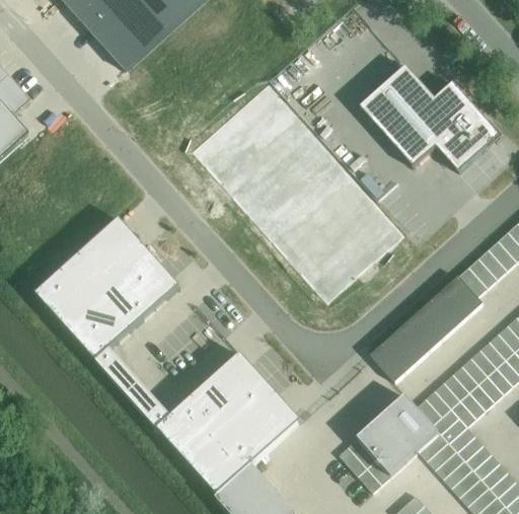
[(64,0),(127,70),(204,0),(64,0)]
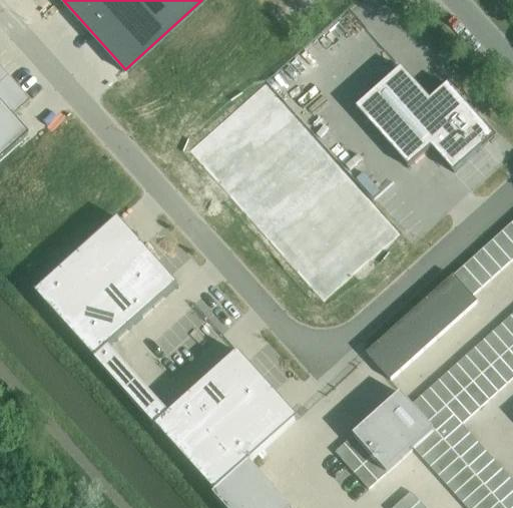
[(402,65),(357,105),(410,164),(432,144),(454,169),(495,133),(448,81),(431,97),(402,65)]
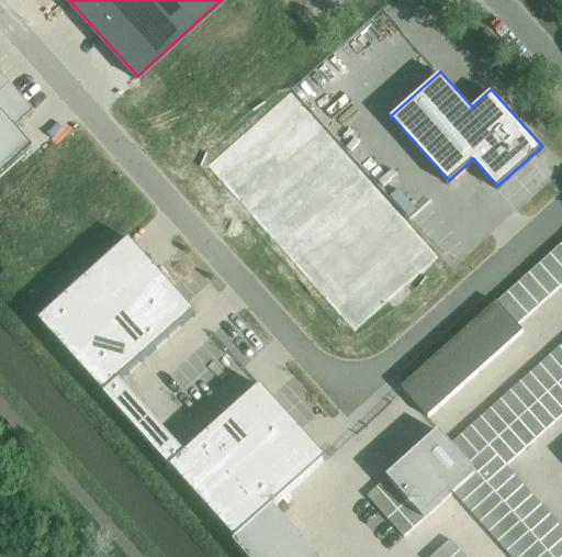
[(7,82),(0,88),(0,173),(29,147),(12,127),(32,110),(7,82)]
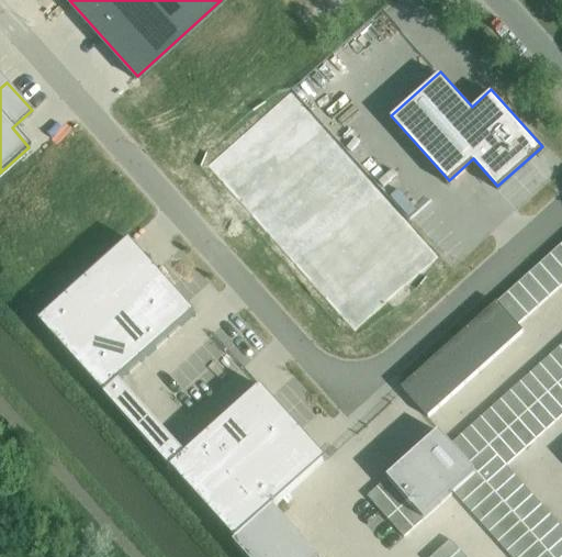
[(289,92),(210,173),(287,251),(367,169),(289,92)]
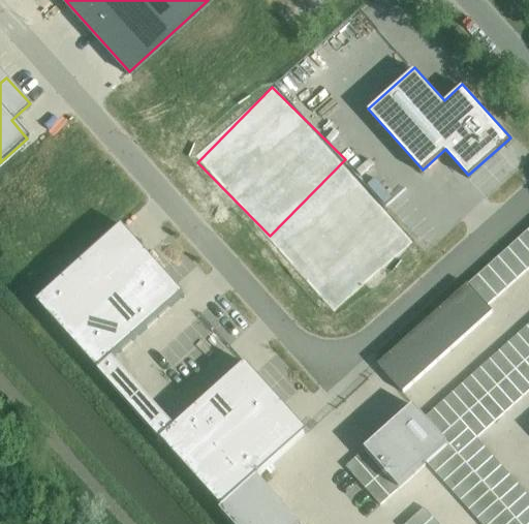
[(346,162),(272,237),(340,305),(414,235),(346,162)]
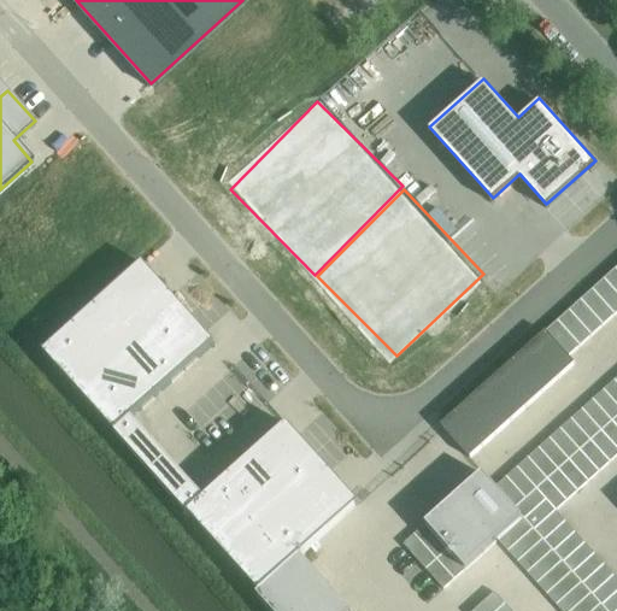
[(142,260),(42,351),(259,589),(301,552),(357,500),(287,423),(204,498),(129,416),(213,340),(142,260)]
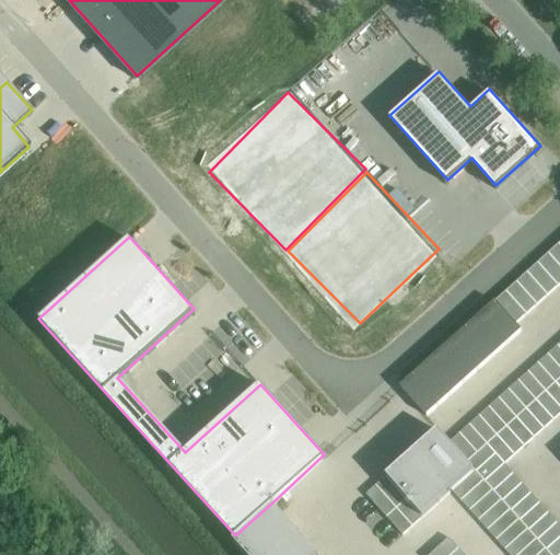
[(559,241),(549,250),(559,262),(559,241)]
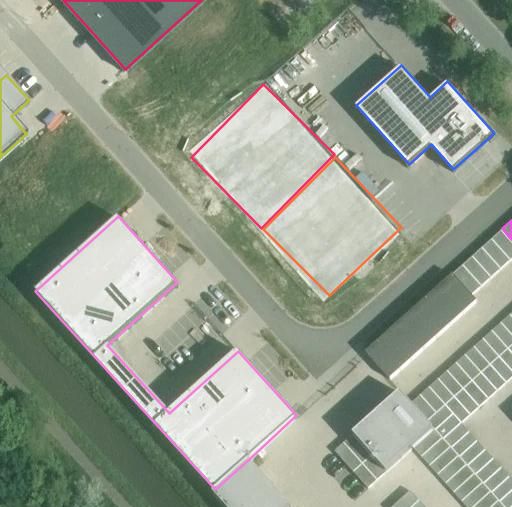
[(511,239),(502,228),(492,237),(510,257),(511,255),(511,239)]
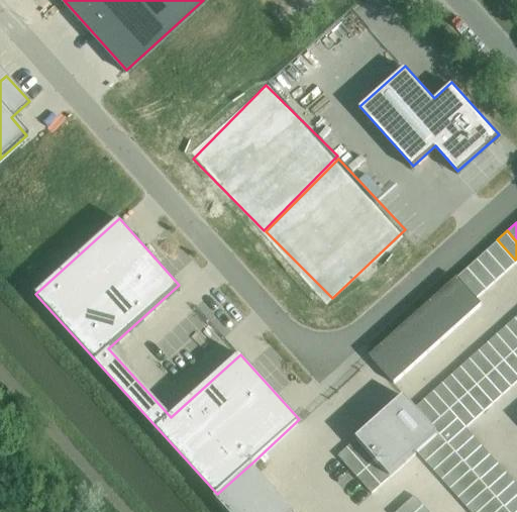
[(497,239),(487,247),(505,269),(515,260),(497,239)]
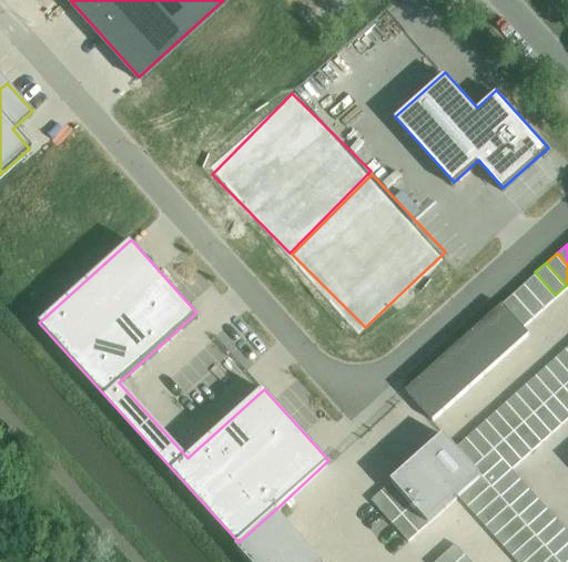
[(535,272),(525,282),(545,304),(555,295),(535,272)]
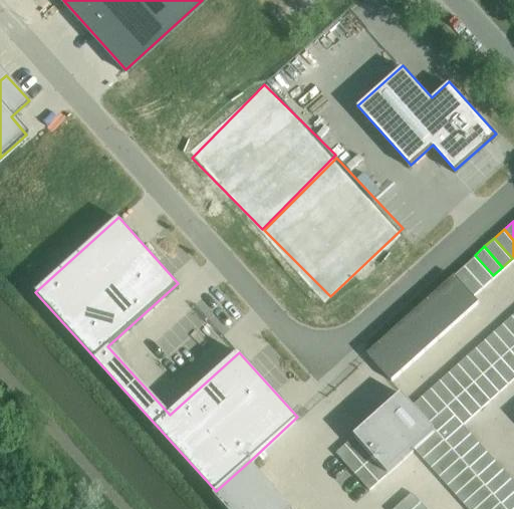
[(475,255),(465,264),(483,284),(493,275),(475,255)]
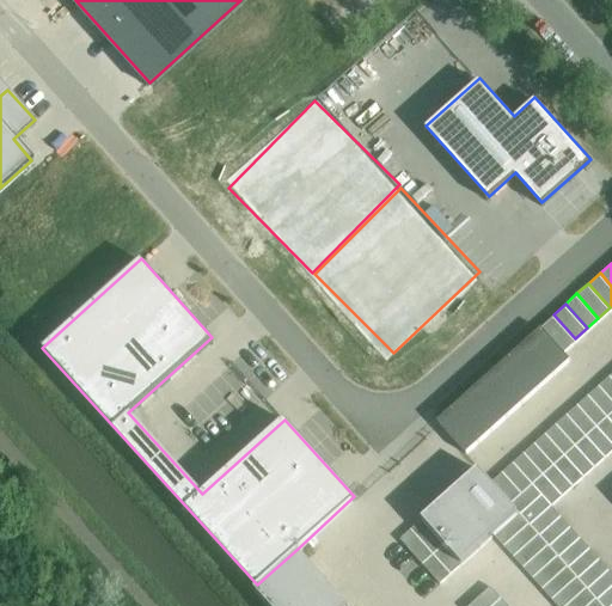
[(554,314),(542,325),(563,349),(575,338),(554,314)]
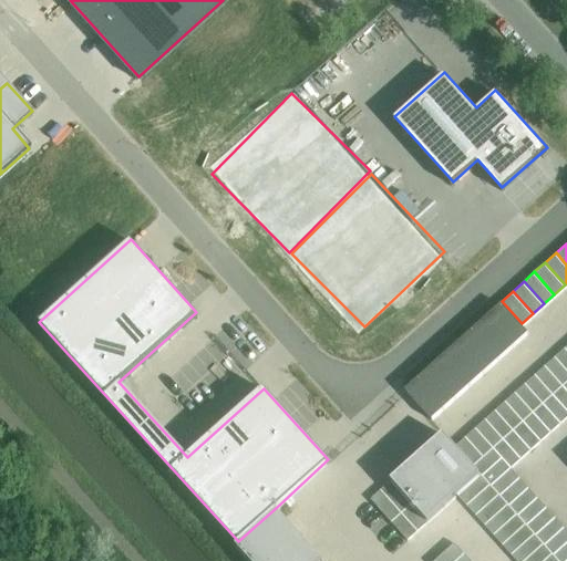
[(502,301),(488,313),(514,342),(528,330),(522,323),(502,301)]
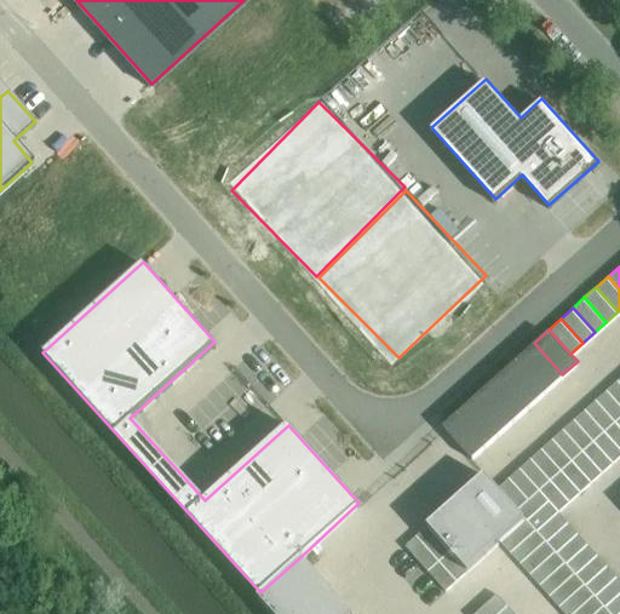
[(534,343),(518,356),(547,388),(562,374),(534,343)]
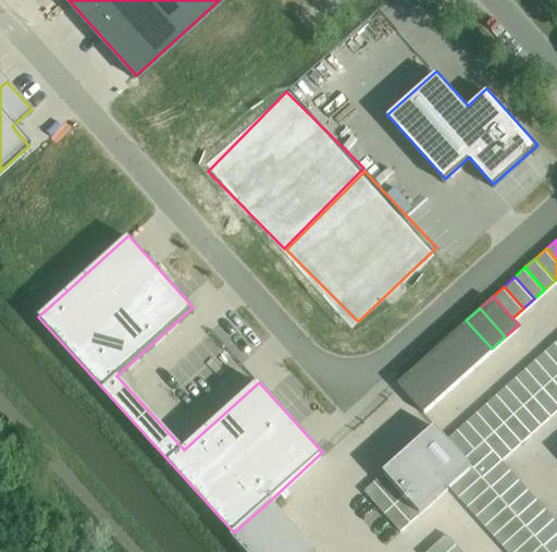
[(466,320),(453,332),(478,362),(492,348),(466,320)]
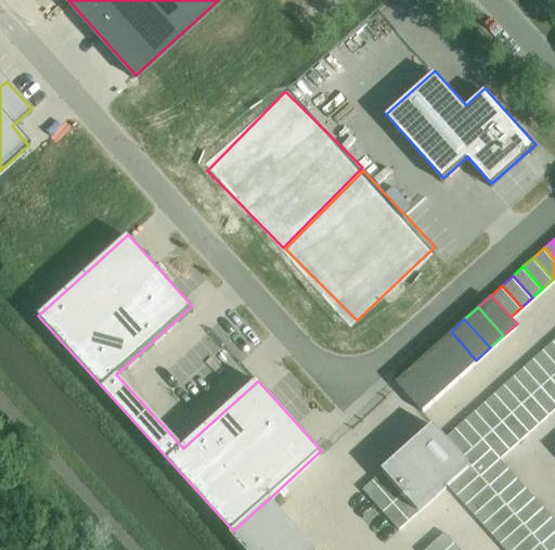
[(451,331),(437,344),(463,372),(476,360),(451,331)]
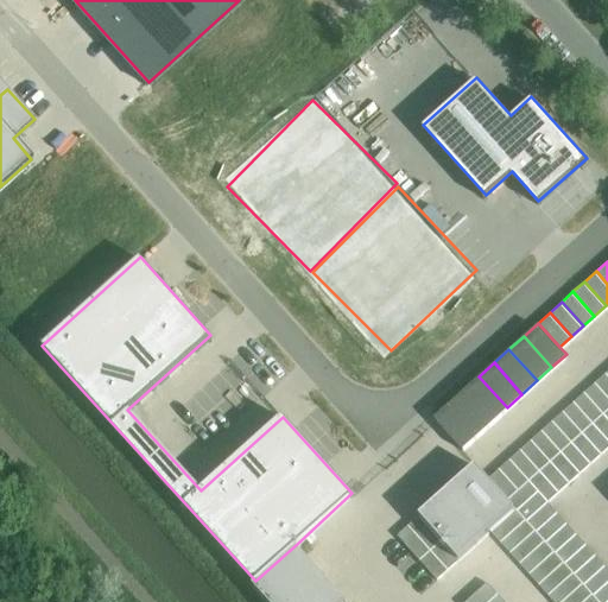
[(607,373),(606,372),(595,381),(607,394),(607,373)]
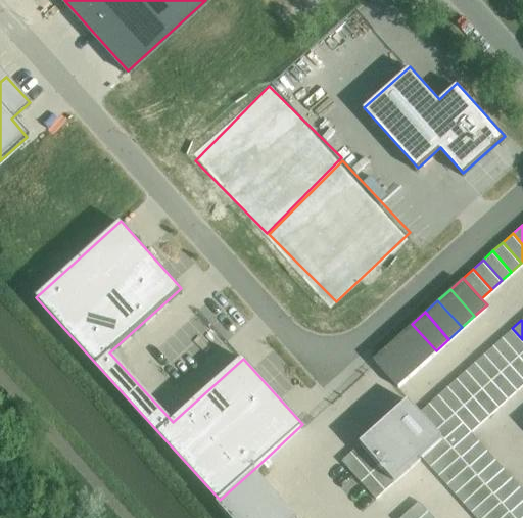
[(412,324),(398,335),(423,362),(436,350),(412,324)]
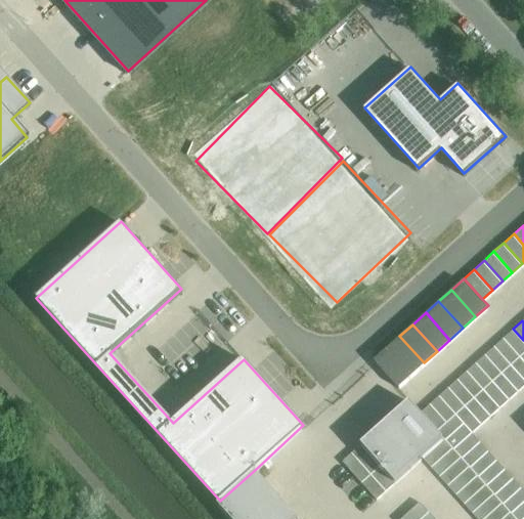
[(523,340),(513,329),(504,337),(520,354),(523,350),(523,340)]
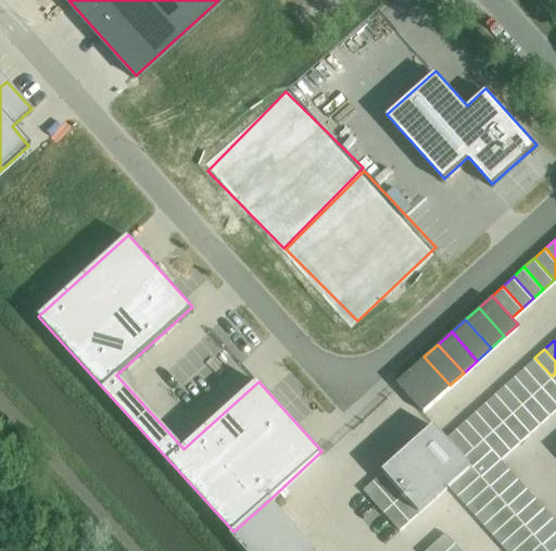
[(412,367),(411,368),(436,397),(450,385),(424,357),(412,367)]
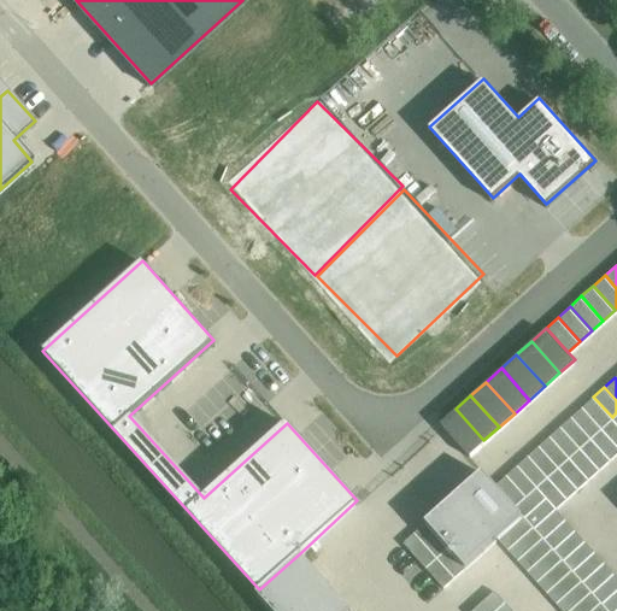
[(593,397),(582,406),(601,427),(612,417),(593,397)]
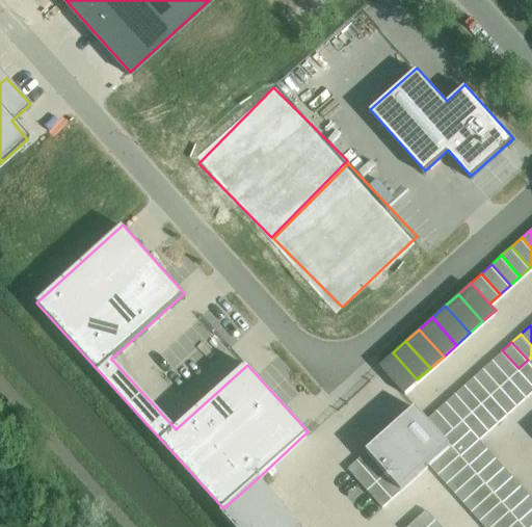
[(502,350),(493,359),(509,376),(519,368),(502,350)]
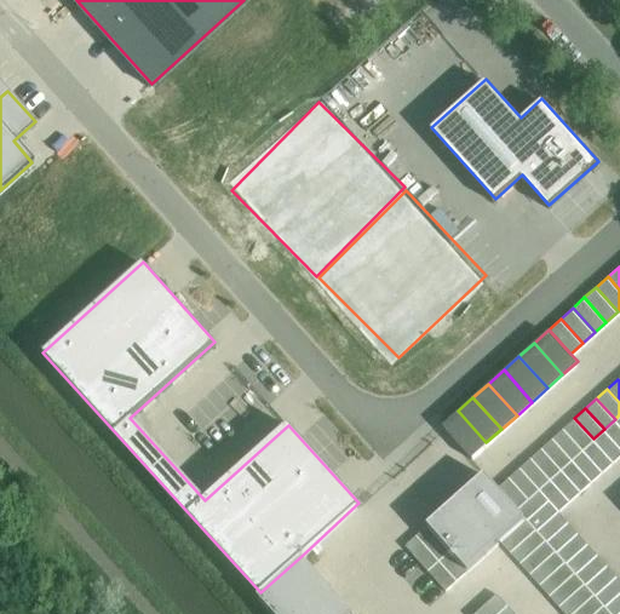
[(458,411),(443,424),(445,425),(471,455),(486,442),(458,411)]
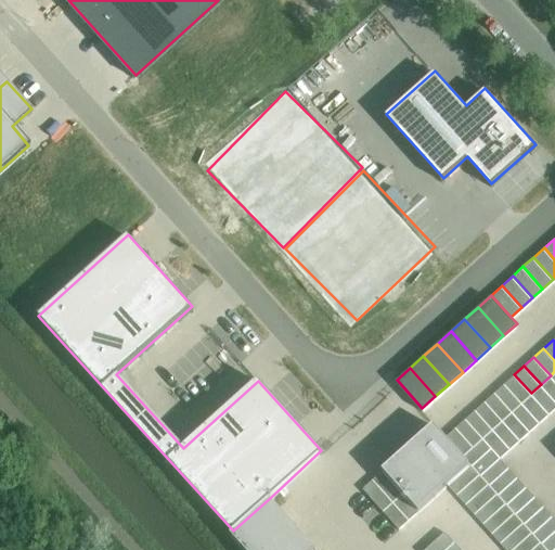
[(514,374),(504,383),(521,401),(531,393),(514,374)]
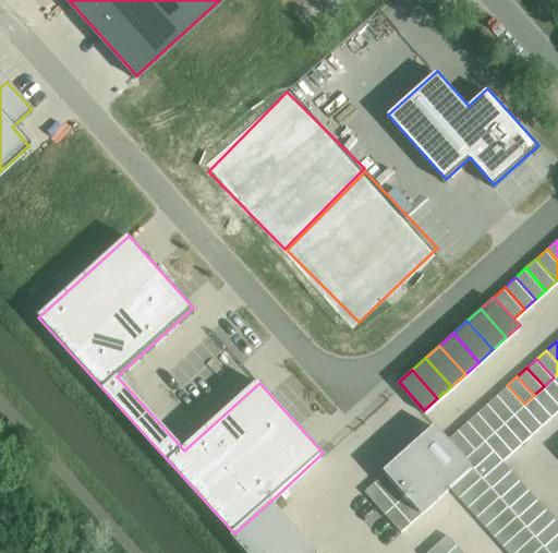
[(557,382),(554,377),(544,386),(557,401),(557,382)]
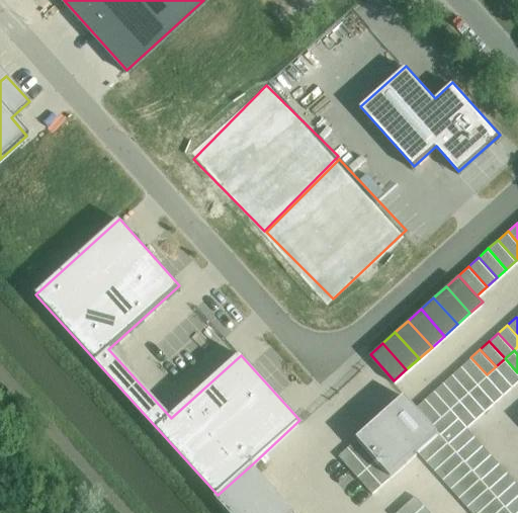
[(470,357),(462,365),(478,382),(487,374),(470,357)]
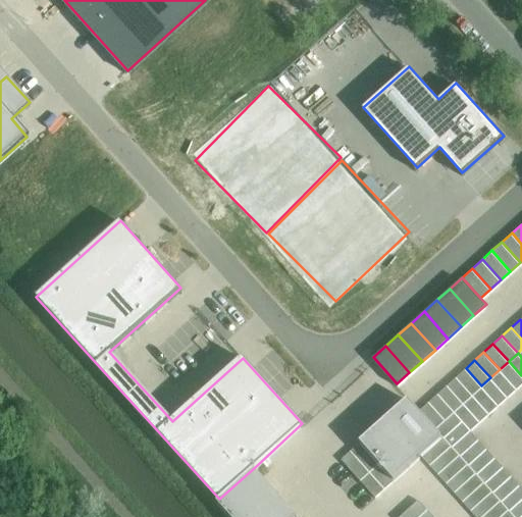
[(521,375),(509,361),(500,369),(516,388),(521,381),(521,375)]
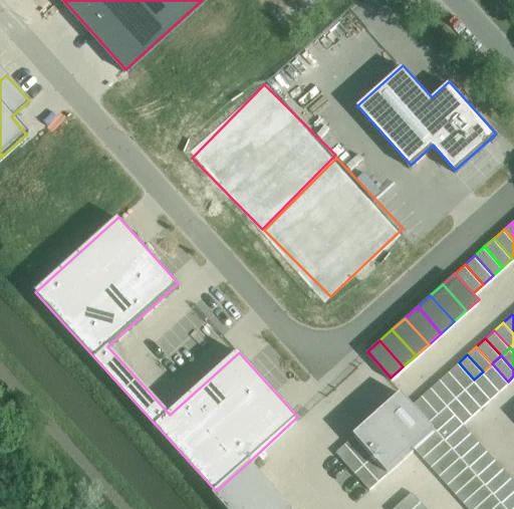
[(459,362),(450,370),(465,388),(474,379),(459,362)]
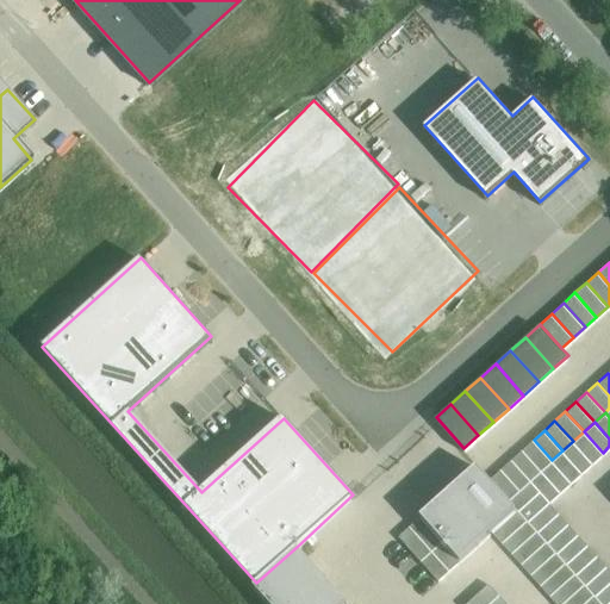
[(584,431),(573,441),(592,462),(603,453),(584,431)]
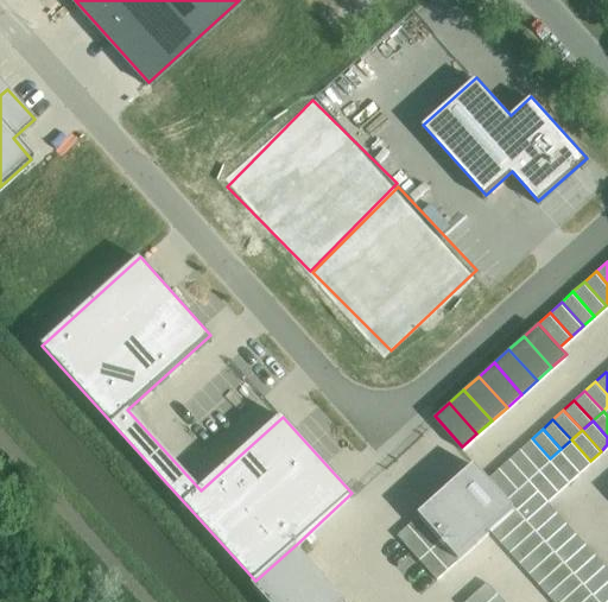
[(532,438),(521,448),(539,468),(550,458),(532,438)]
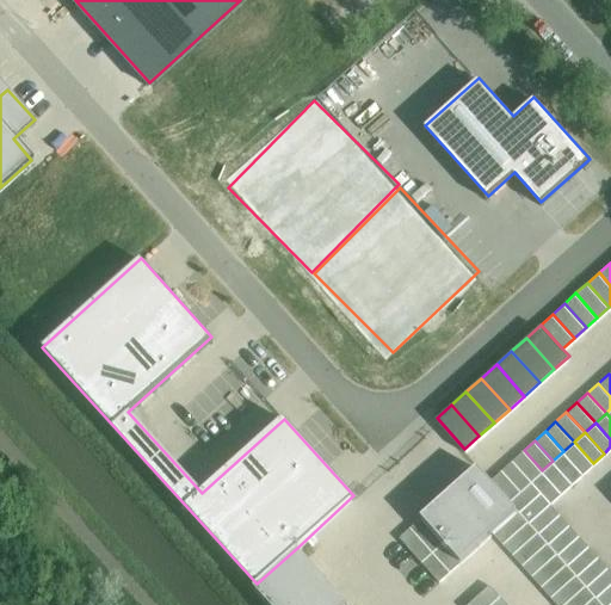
[(574,442),(563,451),(582,473),(593,463),(574,442)]
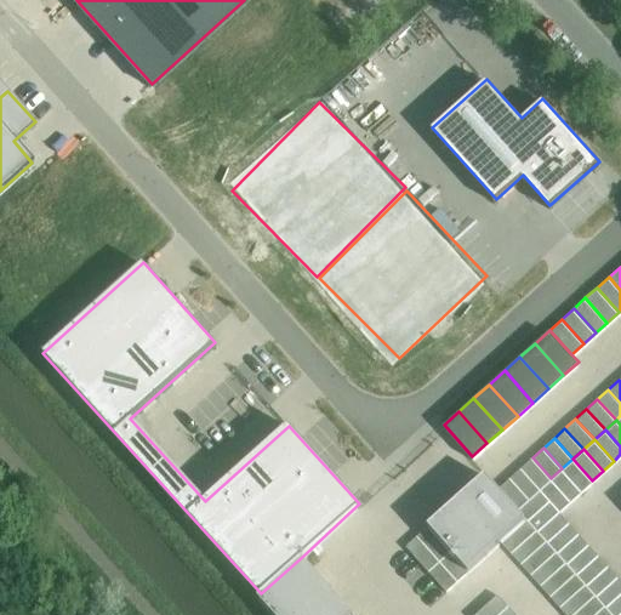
[(533,457),(520,467),(540,488),(551,478),(533,457)]
